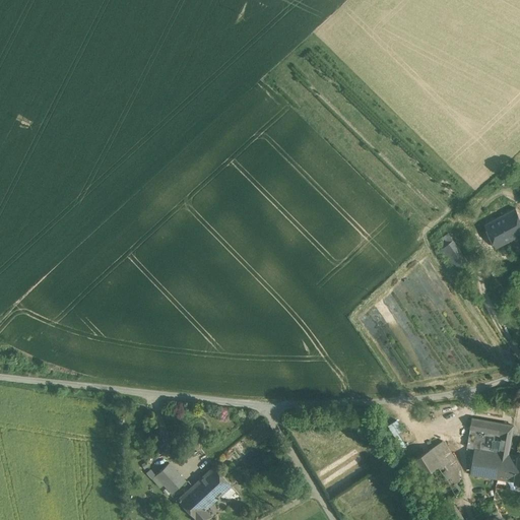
[(519,218),(515,209),(485,225),(497,247),(519,234),(519,218)]
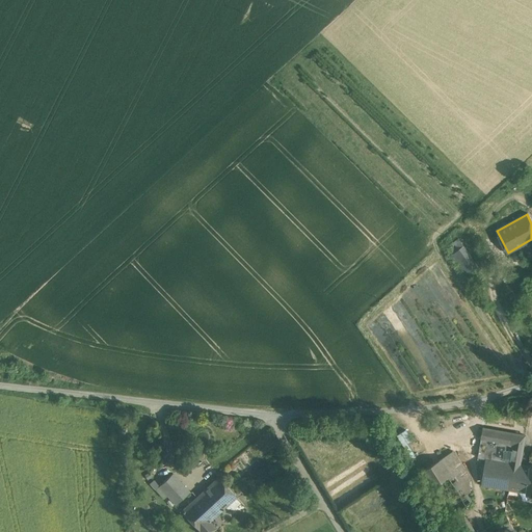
[(479,267),(460,240),(447,249),(467,276),(479,267)]
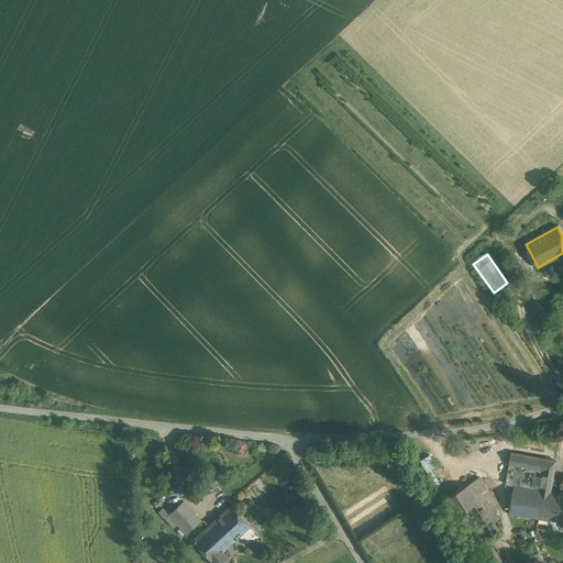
[(507,283),(494,293),(499,299),(511,290),(507,283)]
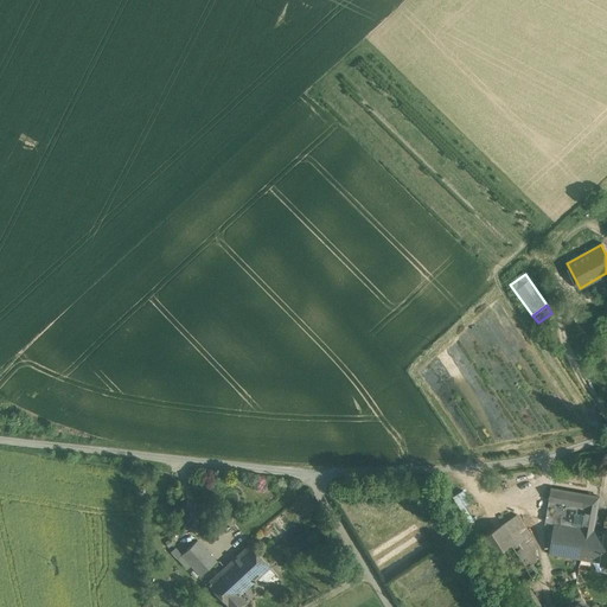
[(599,497),(551,489),(545,522),(588,529),(594,529),(599,497)]
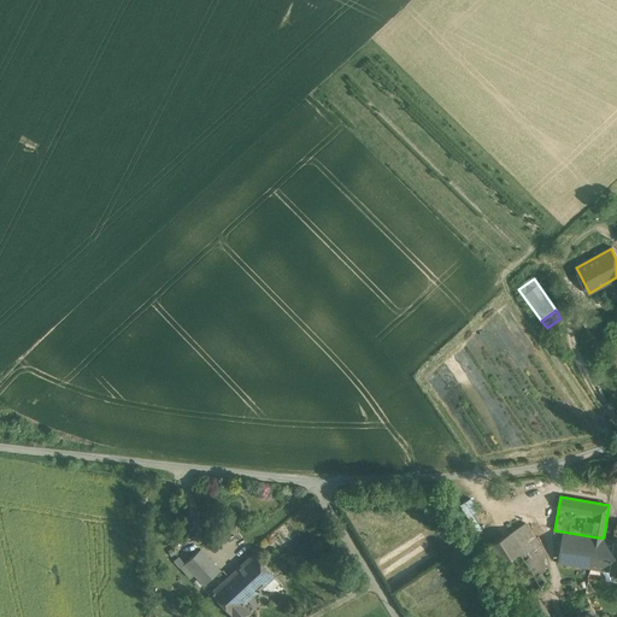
[(526,523),(488,547),(521,599),(518,600),(529,616),(551,616),(535,591),(548,582),(542,573),(546,570),(545,554),(526,523)]
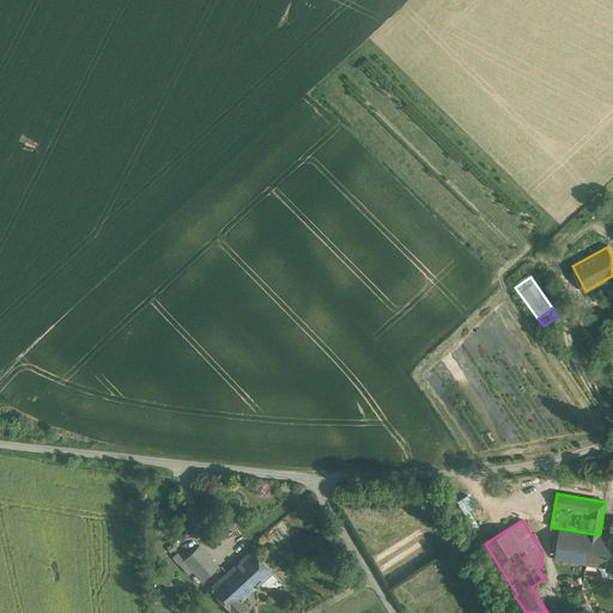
[(594,534),(559,529),(556,559),(590,565),(594,534)]
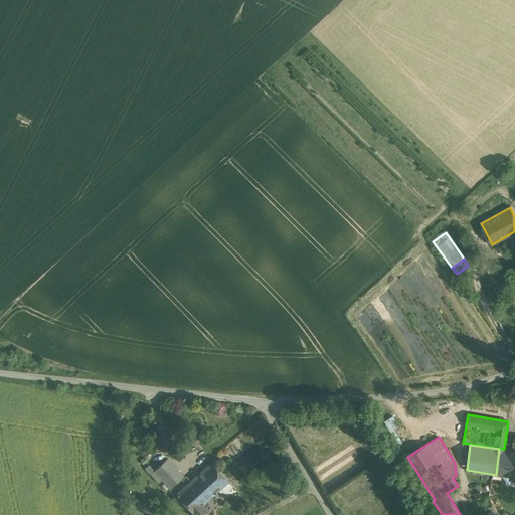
[(504,449),(499,449),(496,475),(510,477),(513,451),(504,449)]
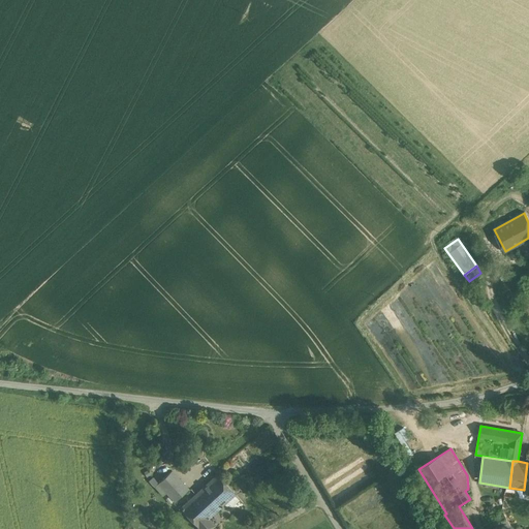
[(188,489),(172,471),(162,478),(179,496),(180,497),(188,489)]
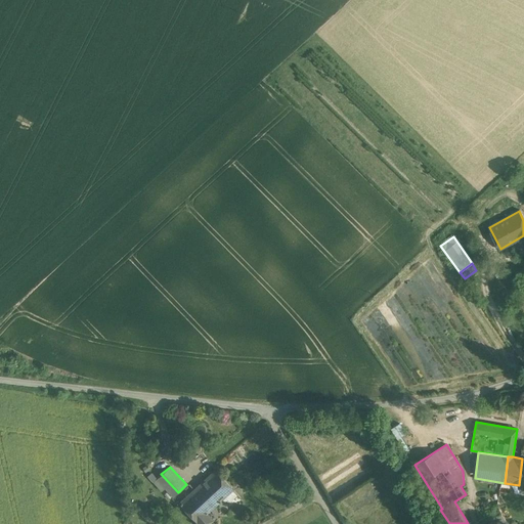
[(215,471),(179,504),(198,523),(208,523),(211,522),(208,519),(208,518),(208,516),(208,515),(207,514),(207,513),(222,498),(223,499),(225,500),(226,500),(227,499),(229,501),(236,495),(231,489),(232,489),(215,471)]
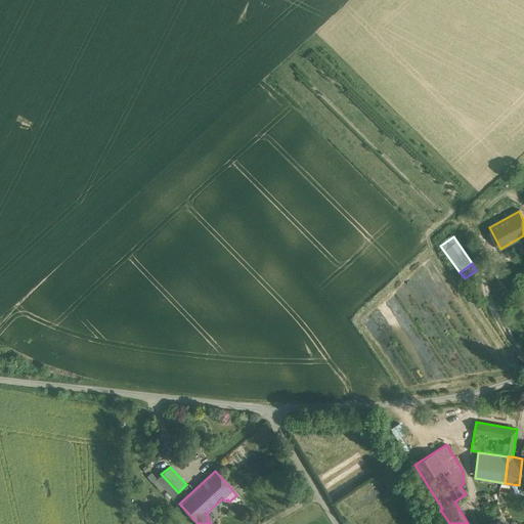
[(177,491),(161,474),(157,478),(165,487),(172,495),(177,491)]
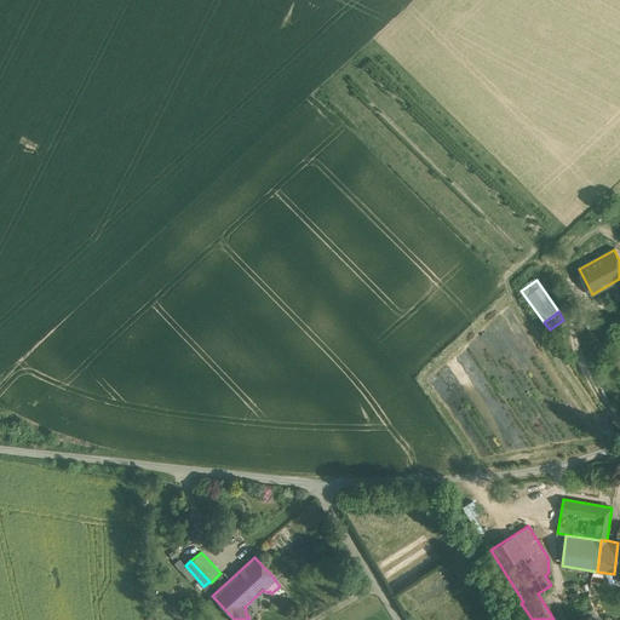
[(195,577),(185,566),(181,570),(191,581),(195,577)]
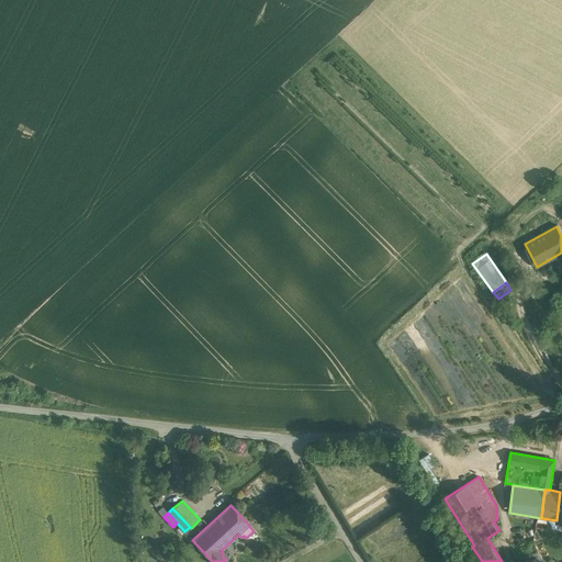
[(534,541),(514,551),(519,561),(535,561),(542,559),(534,541)]
